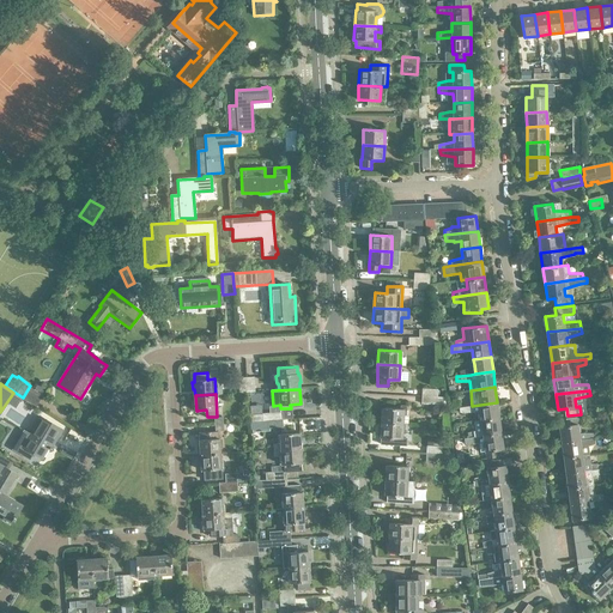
[(481,420),(499,418),(497,402),(472,406),(460,407),(460,412),(480,412),(481,420)]
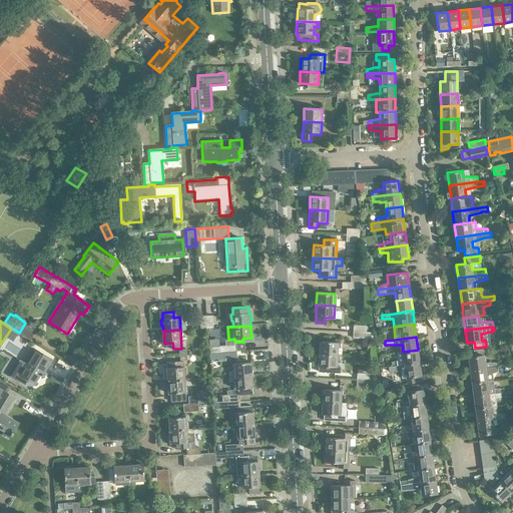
[(320,340),(320,353),(338,354),(338,347),(340,347),(341,339),(336,338),(336,341),(320,340)]
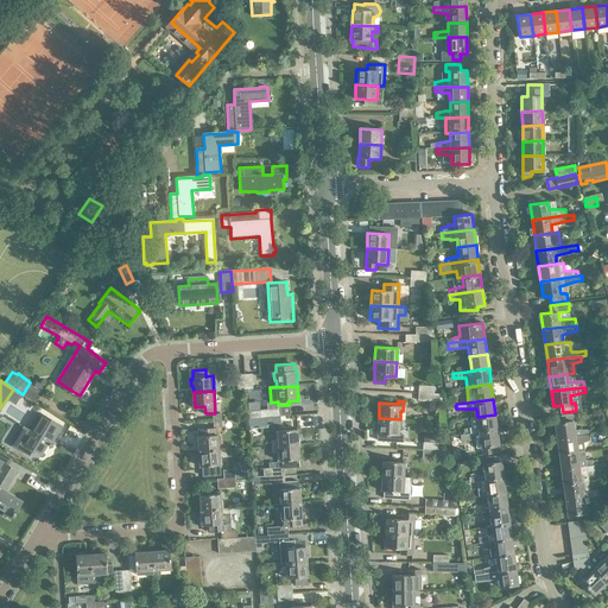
[(51,443),(62,425),(39,412),(30,429),(33,430),(25,444),(42,454),(48,444),(51,445),(52,444),(51,443)]
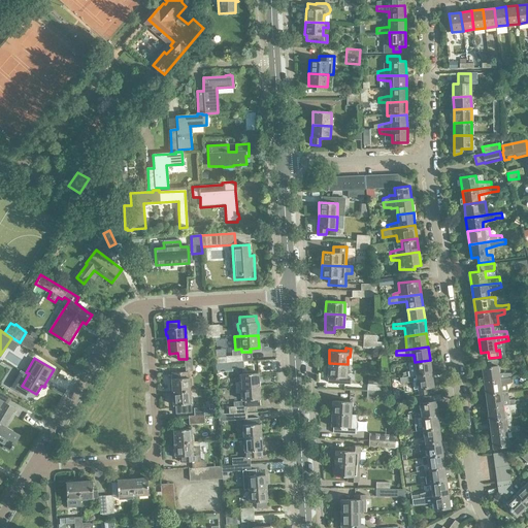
[(485,381),(513,376),(512,372),(499,372),(498,366),(501,366),(500,359),(489,361),(490,366),(483,367),(485,381)]
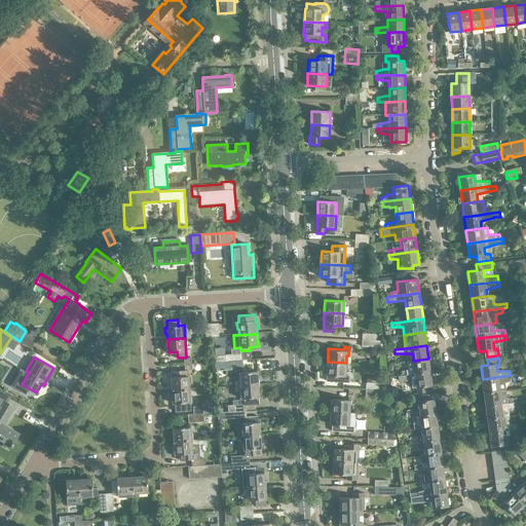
[(402,375),(430,372),(428,359),(413,361),(407,362),(408,369),(402,371),(402,375)]
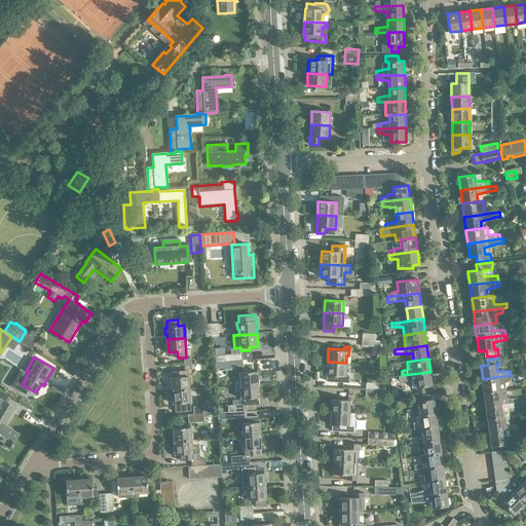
[(241,361),(224,362),(214,363),(215,369),(241,367),(241,361)]
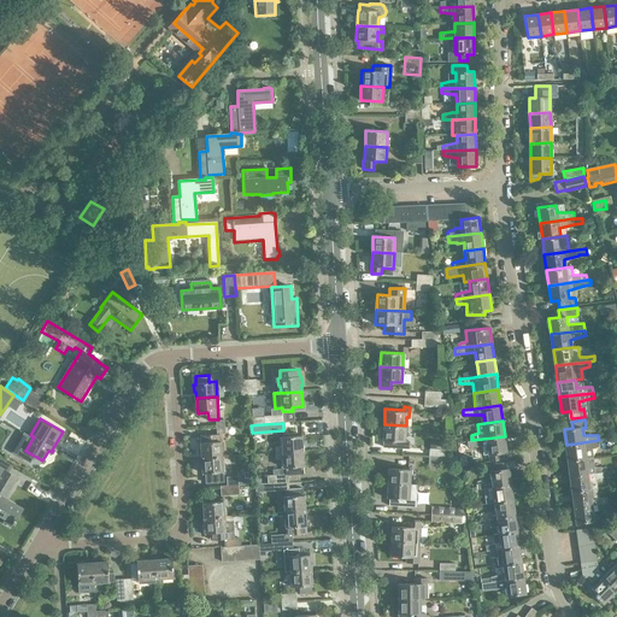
[(406,425),(385,424),(383,440),(385,440),(383,446),(394,446),(394,440),(405,441),(406,425)]
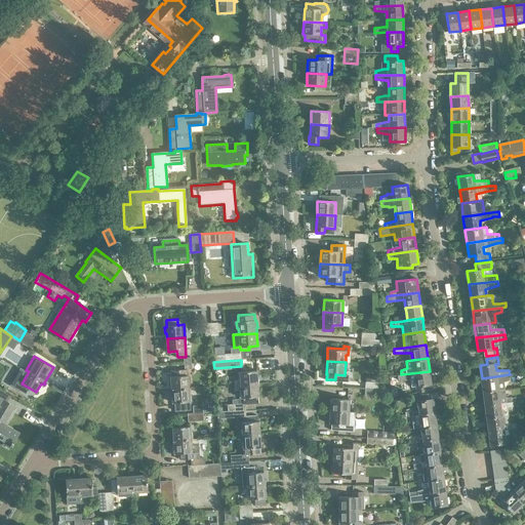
[(172,390),(189,389),(189,375),(187,375),(187,369),(171,370),(171,376),(172,390)]
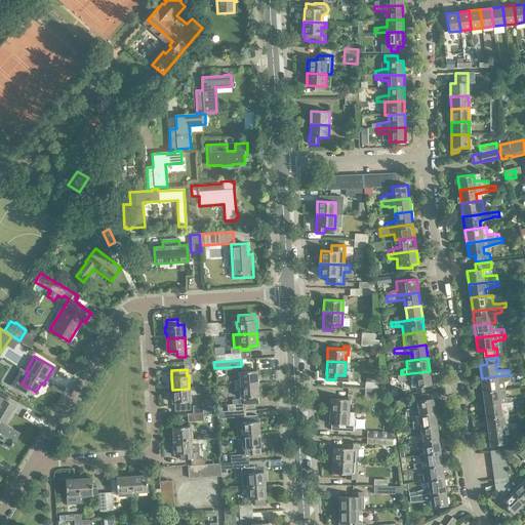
[(235,386),(258,384),(257,370),(240,371),(240,372),(238,372),(239,379),(235,380),(235,386)]
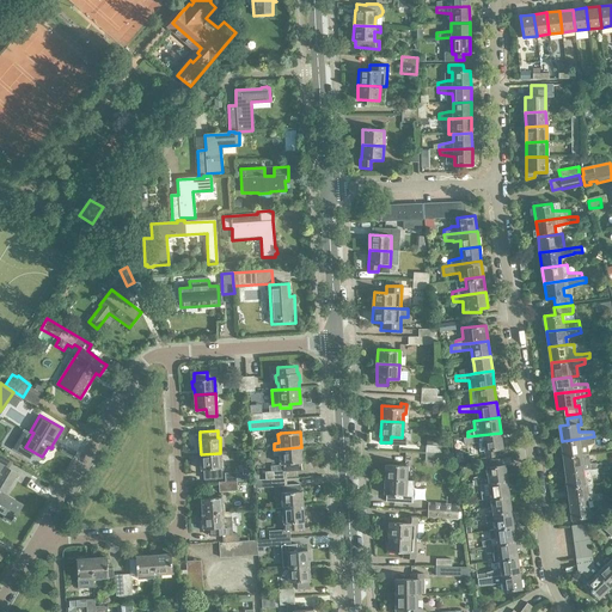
[(501,433),(467,436),(464,438),(465,442),(466,444),(479,442),(481,451),(484,451),(485,460),(499,458),(497,448),(502,448),(501,433)]
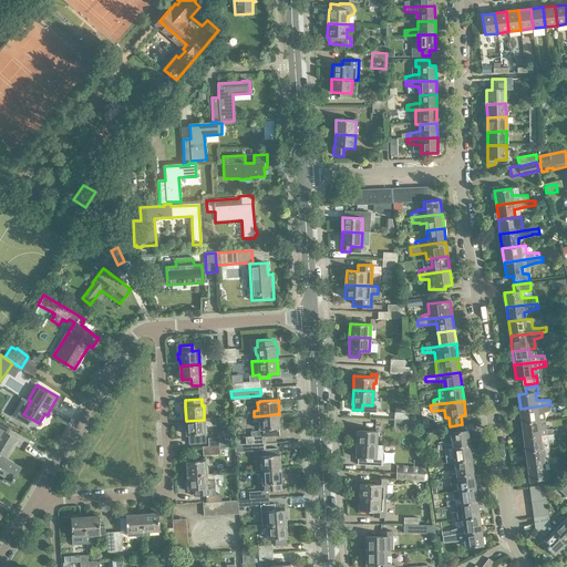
[(523,423),(545,420),(544,411),(550,410),(550,404),(521,409),(523,423)]
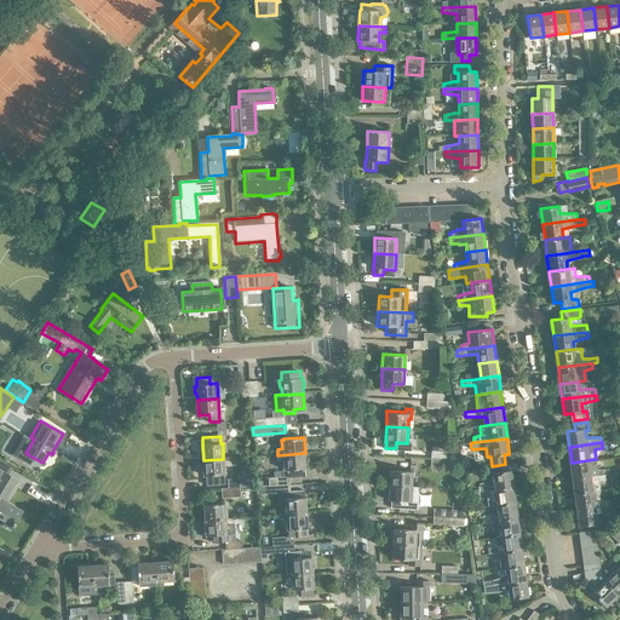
[(306,469),(305,453),(277,455),(277,461),(282,461),(283,470),(286,470),(286,471),(275,471),(275,477),(270,477),(270,486),(276,484),(276,486),(291,484),(290,477),(305,476),(305,469),(306,469)]
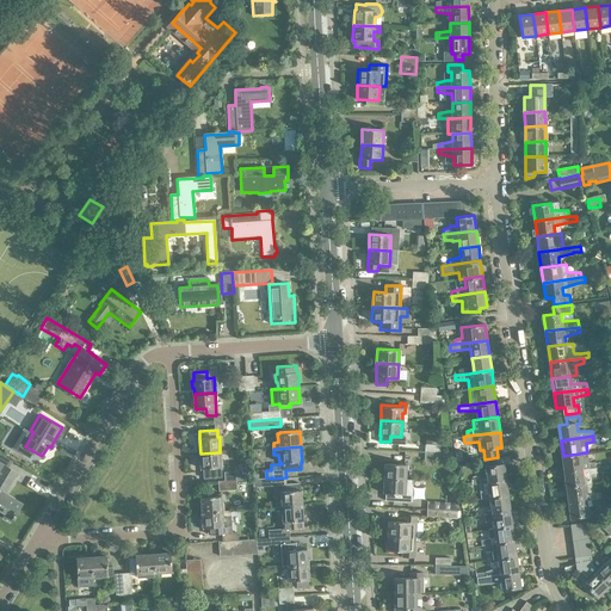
[(220,452),(201,454),(201,469),(202,468),(202,476),(214,475),(214,468),(221,467),(220,452)]
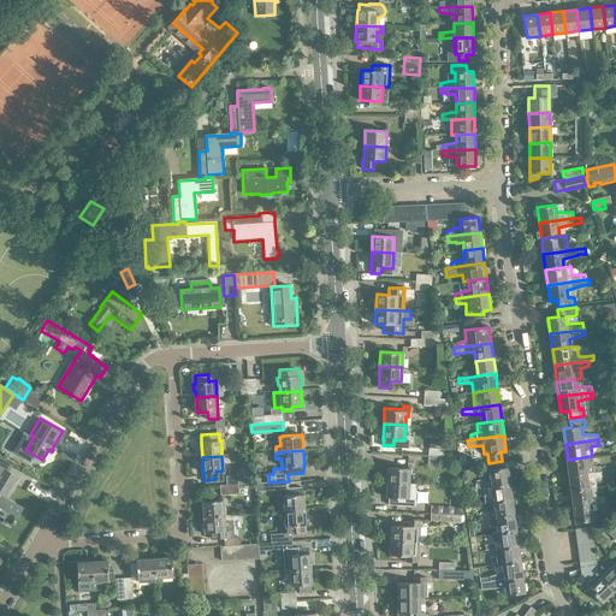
[(569,475),(600,471),(600,467),(593,467),(592,456),(568,460),(569,475)]
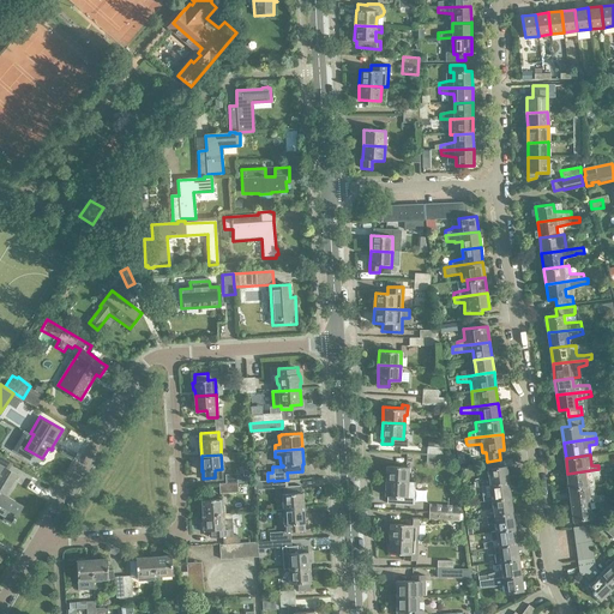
[(13,464),(0,456),(0,513),(5,516),(2,519),(11,524),(13,522),(16,523),(17,519),(24,506),(10,499),(5,495),(10,488),(17,475),(10,470),(13,464)]
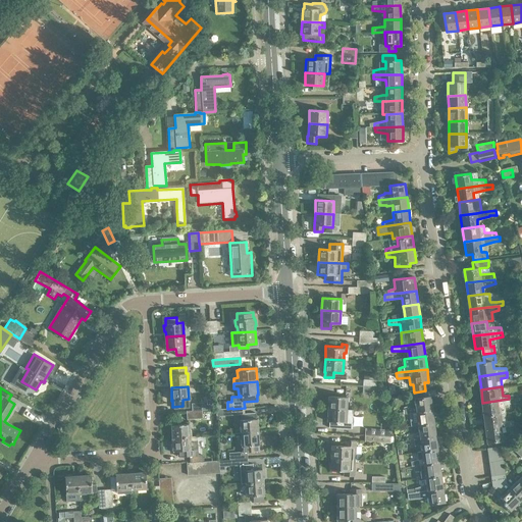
[(405,414),(432,410),(430,397),(424,398),(423,392),(412,394),(413,400),(415,400),(416,406),(404,409),(405,414)]
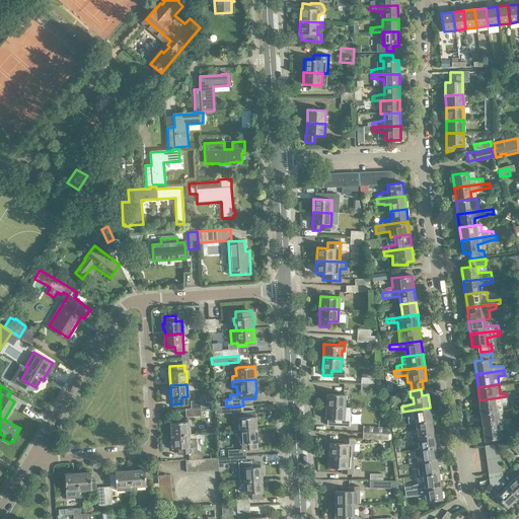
[(326,406),(346,408),(346,394),(327,393),(326,406)]
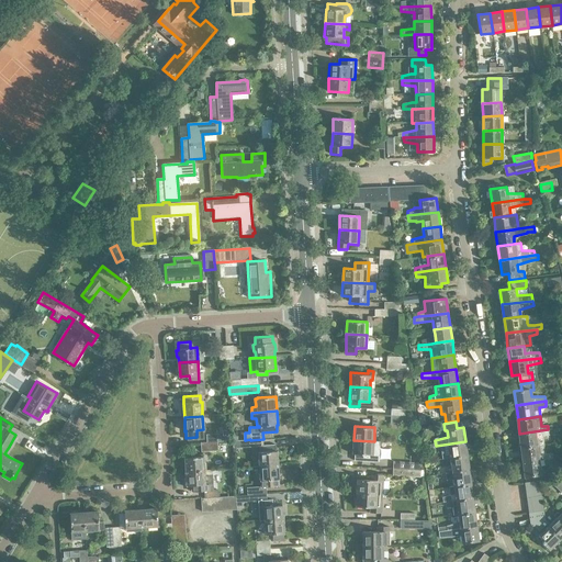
[(521,448),(543,445),(542,437),(549,435),(549,429),(548,429),(519,434),(521,448)]
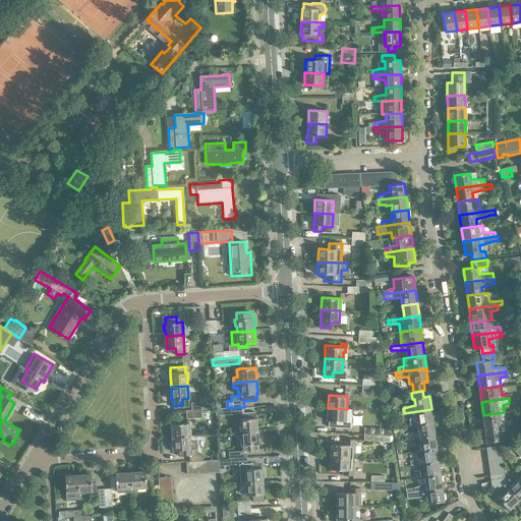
[(186,411),(201,410),(201,402),(185,403),(186,411)]
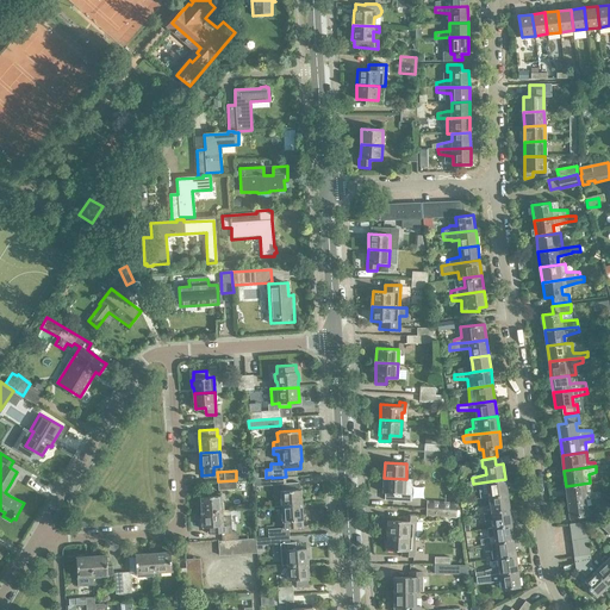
[(286,484),(286,477),(272,478),(273,484),(282,483),(282,491),(281,491),(282,506),(303,505),(302,490),(300,490),(300,483),(286,484)]
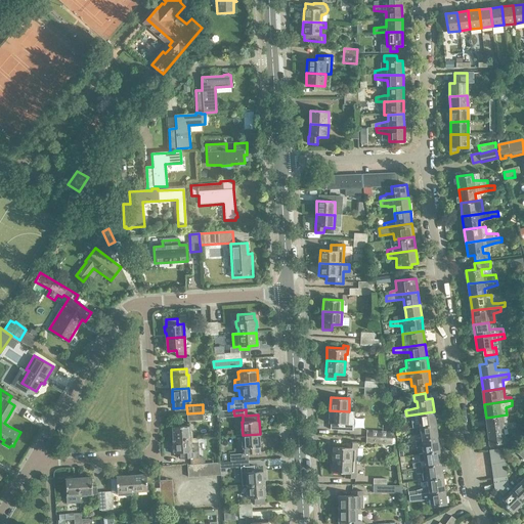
[(348,424),(349,411),(330,410),(329,423),(348,424)]
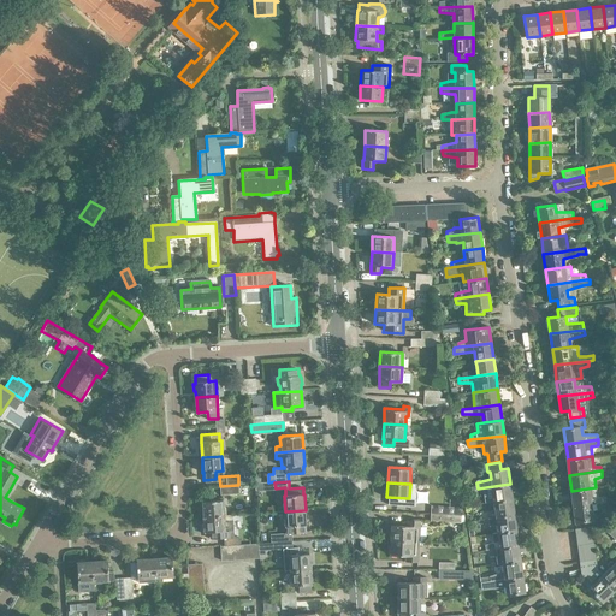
[(495,502),(513,499),(510,484),(478,489),(478,493),(493,493),(495,502)]
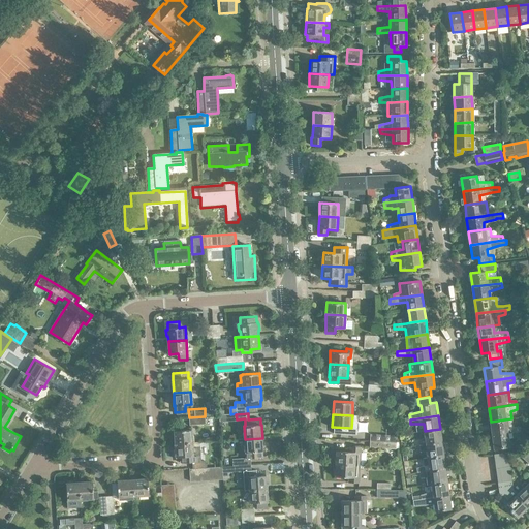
[(205,416),(189,417),(189,426),(206,425),(205,416)]
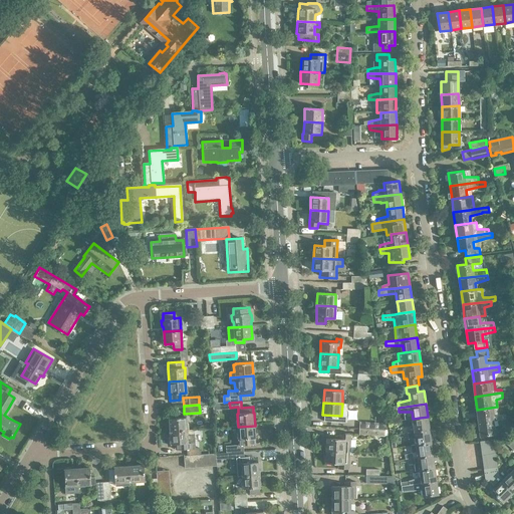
[(479,423),(505,419),(505,415),(499,415),(497,407),(477,410),(479,423)]
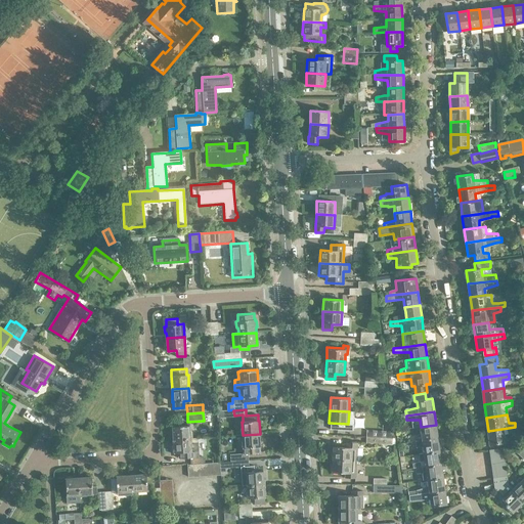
[(174,440),(191,438),(190,425),(173,426),(174,440)]
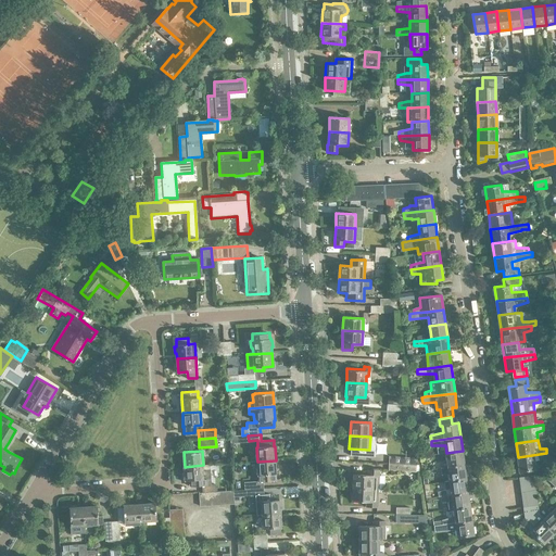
[(441,468),(465,465),(463,451),(446,453),(447,460),(434,464),(434,468),(441,468)]
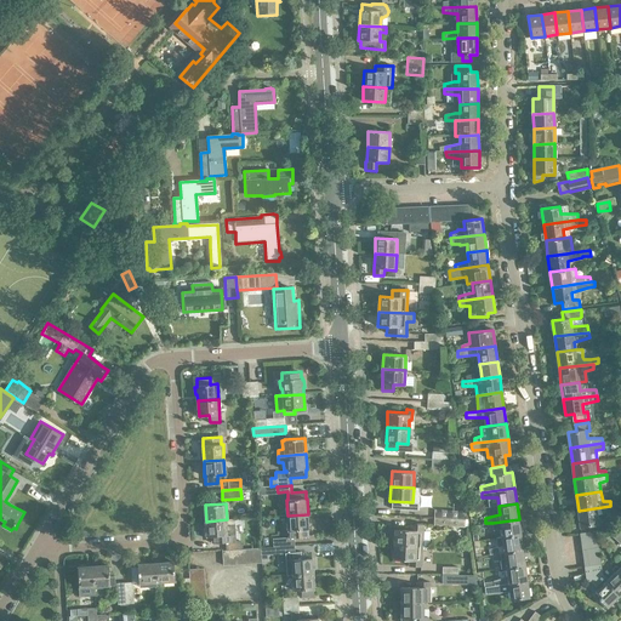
[(610,506),(579,511),(581,527),(598,524),(597,516),(602,514),(611,511),(610,506)]
